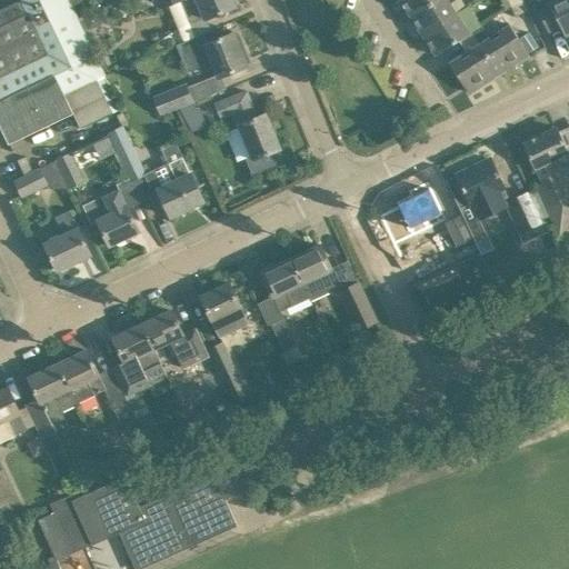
[(71,5),(69,0),(20,0),(21,0),(0,9),(0,70),(85,31),(71,5)]
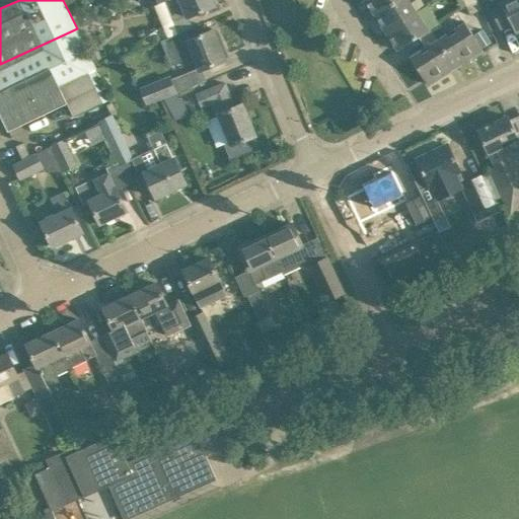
[(158,28),(163,40),(176,34),(192,27),(188,16),(196,13),(197,14),(198,15),(199,15),(201,15),(202,15),(203,15),(204,14),(205,14),(206,13),(206,12),(206,11),(207,10),(207,9),(215,5),(212,0),(149,0),(151,5),(154,4),(163,26),(158,28)]
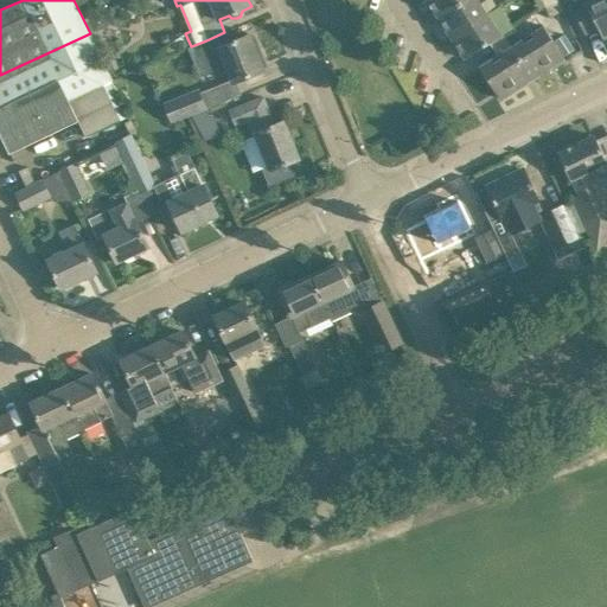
[(427,0),(438,17),(464,0),(427,0)]
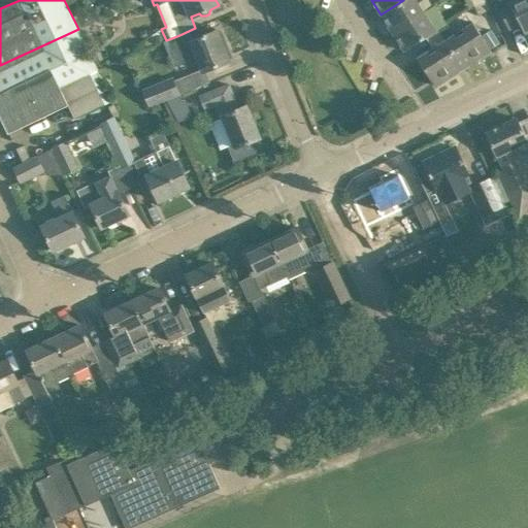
[(403,0),(381,14),(392,32),(424,12),(416,0),(403,0)]
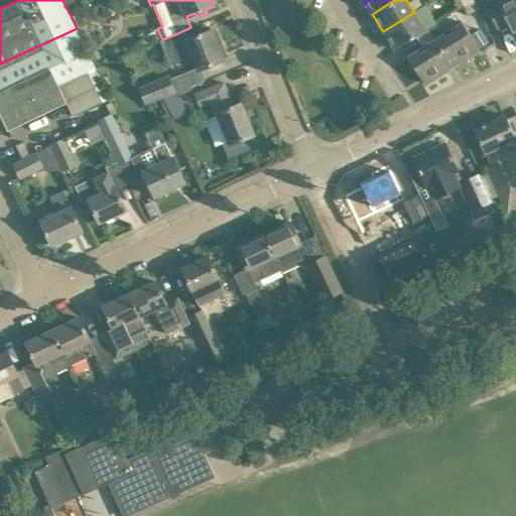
[(474,0),(473,0),(463,5),(468,15),(479,9),(474,0)]
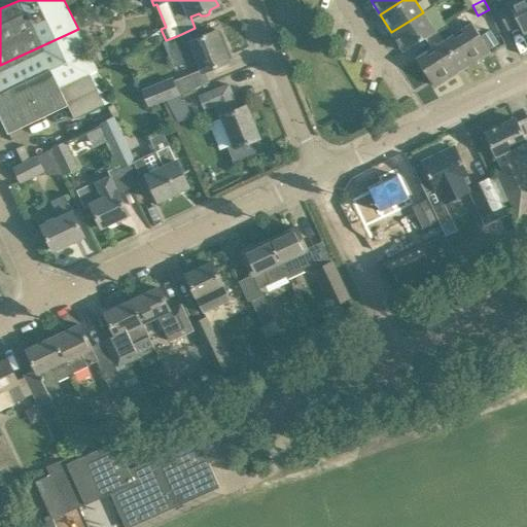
[(526,0),(493,0),(497,7),(507,30),(519,25),(525,35),(526,34),(526,0)]
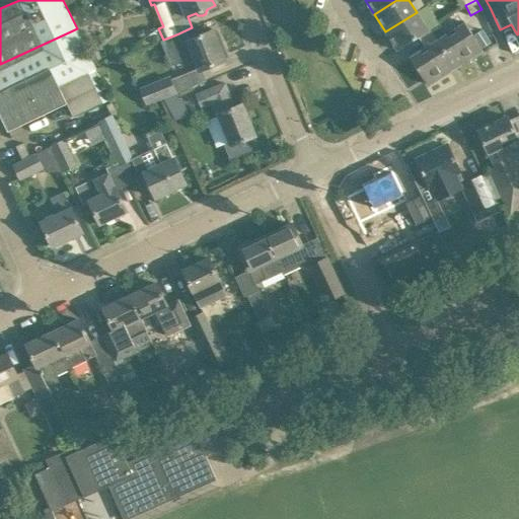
[(95,21),(90,9),(78,14),(83,26),(95,21)]
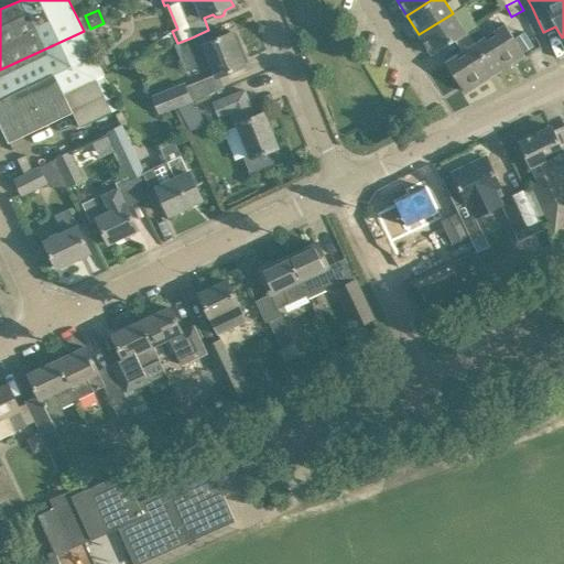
[(453,13),(419,34),(432,54),(465,33),(453,13)]
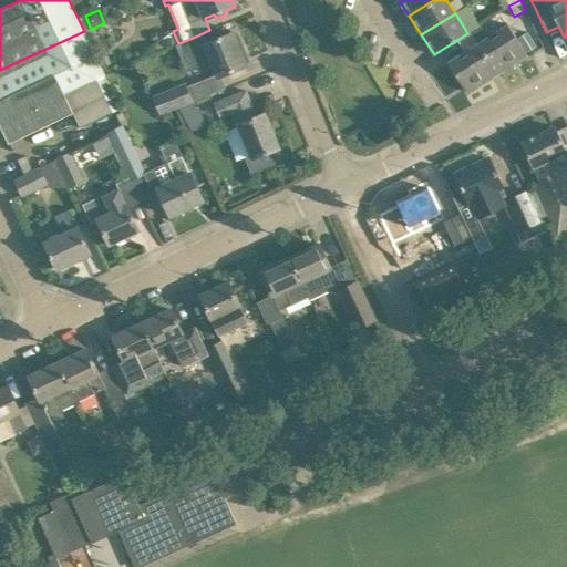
[(470,31),(477,43),(497,73),(512,64),(492,34),(487,37),(480,24),(470,31)]
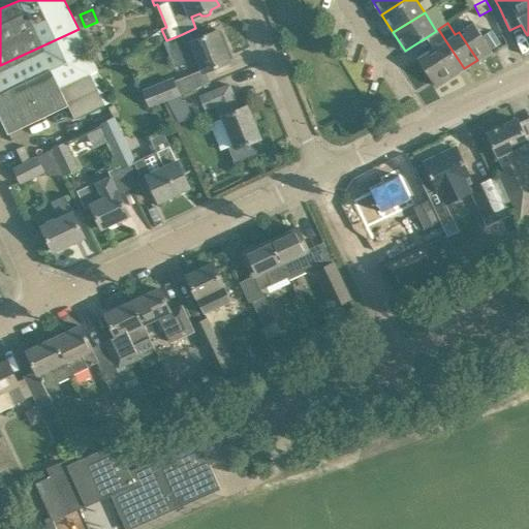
[(473,23),(459,32),(477,60),(491,51),(473,23)]
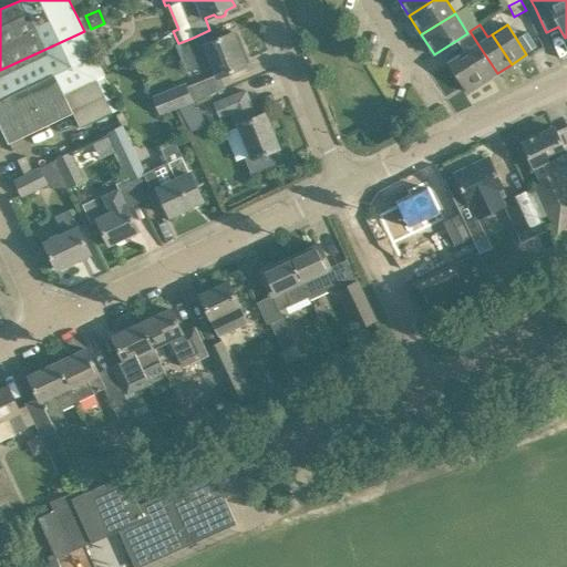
[(84,31),(0,70),(0,103),(2,107),(0,107),(0,123),(9,143),(99,100),(91,81),(105,74),(84,31)]
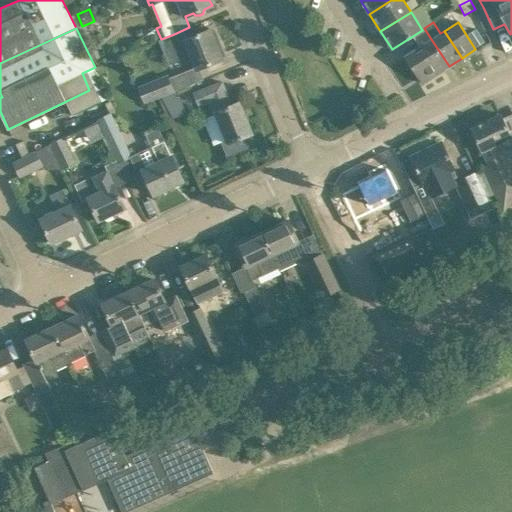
[(174,34),(161,39),(158,40),(169,65),(192,56),(196,67),(169,78),(167,74),(138,85),(144,103),(162,96),(174,91),(185,87),(203,80),(198,68),(221,59),(220,57),(224,55),(218,42),(215,43),(209,29),(185,39),(185,40),(177,43),(174,34)]
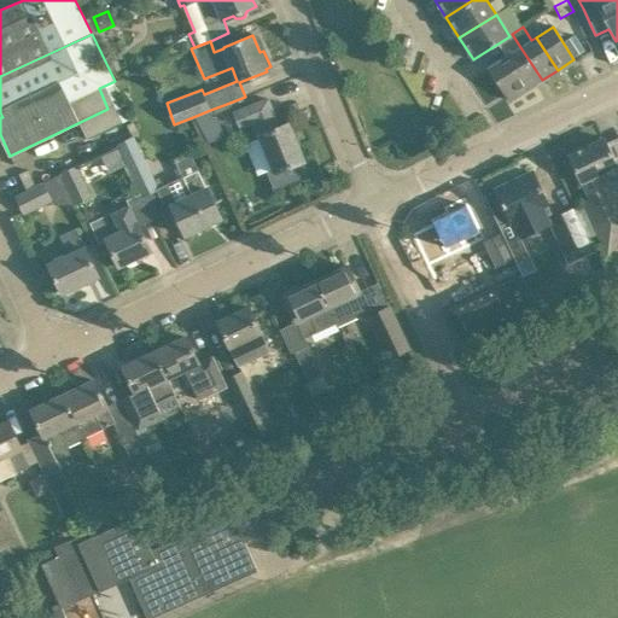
[(573,35),(564,41),(573,57),(584,51),(573,35)]
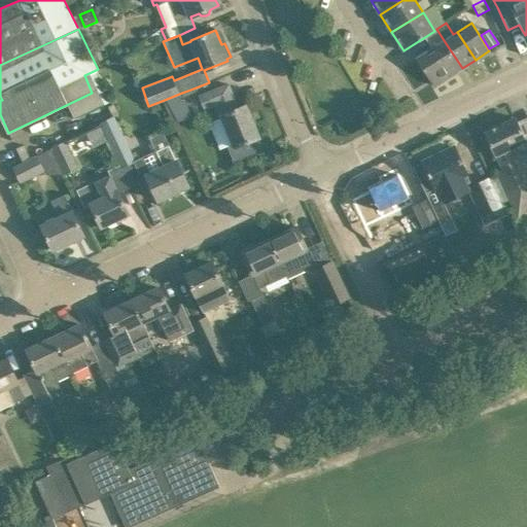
[(444,40),(430,48),(448,76),(462,68),(444,40)]
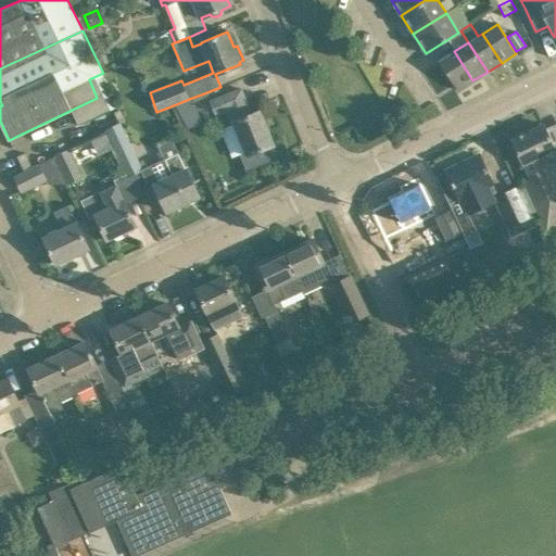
[(472,80),(454,51),(439,61),(458,90),(472,80)]
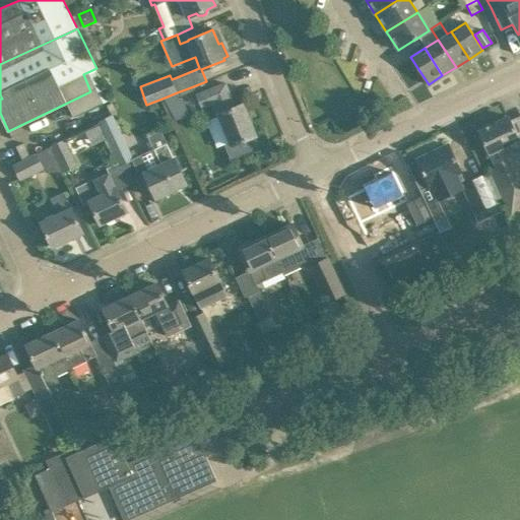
[(225,83),(207,90),(197,94),(202,107),(213,103),(230,142),(224,144),(231,159),(260,147),(255,136),(256,135),(243,104),(236,107),(225,83)]
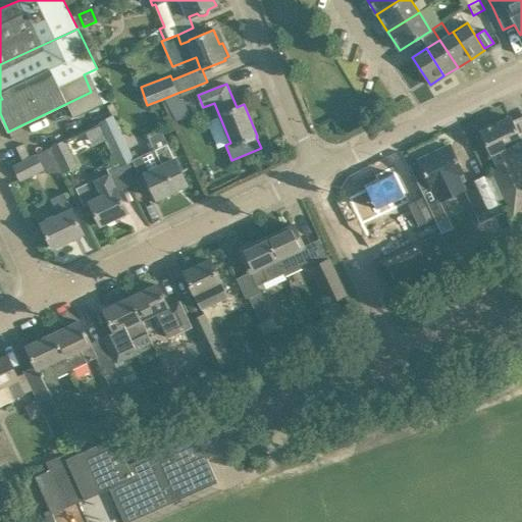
[(177,93),(165,98),(177,119),(191,114),(185,97),(179,99),(177,93)]
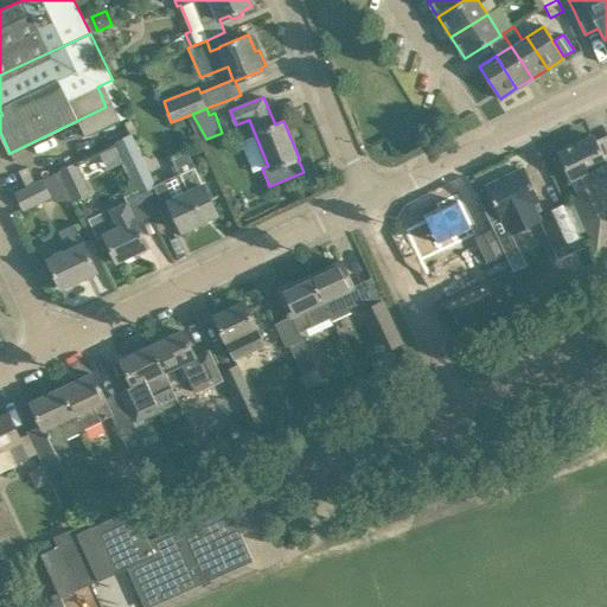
[(115,141),(128,168),(140,193),(155,185),(131,134),(115,141)]
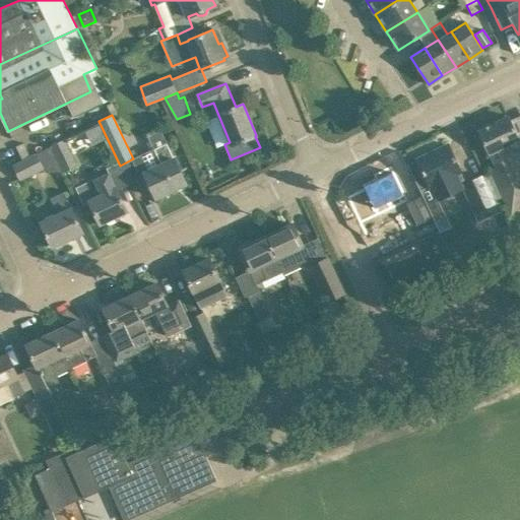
[(484,175),(495,197),(501,195),(511,216),(519,204),(519,168),(514,154),(508,157),(503,147),(519,139),(508,117),(479,131),(490,153),(497,168),(491,171),(492,172),(484,175)]
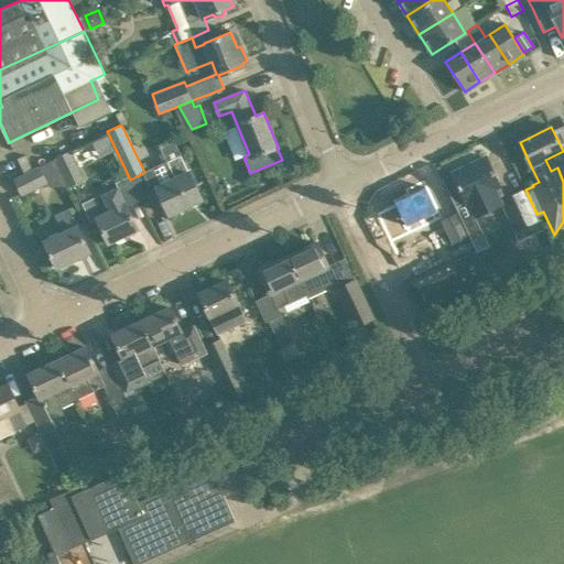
[(188,172),(174,141),(160,148),(166,162),(174,179),(155,187),(169,215),(202,198),(188,172)]
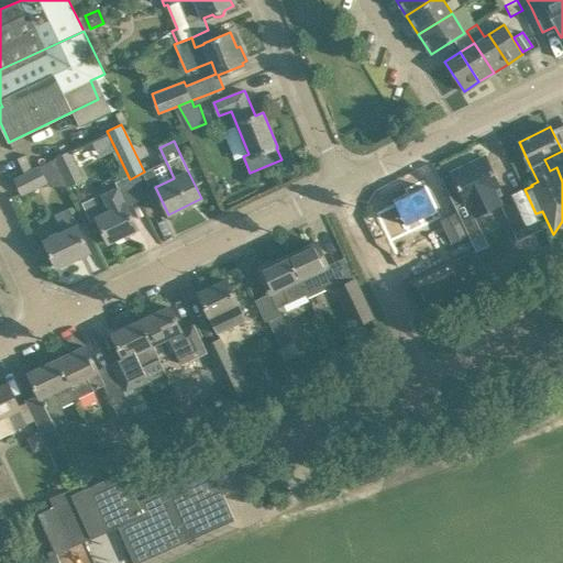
[(55,158),(67,185),(68,186),(85,178),(70,150),(54,157),(55,158)]
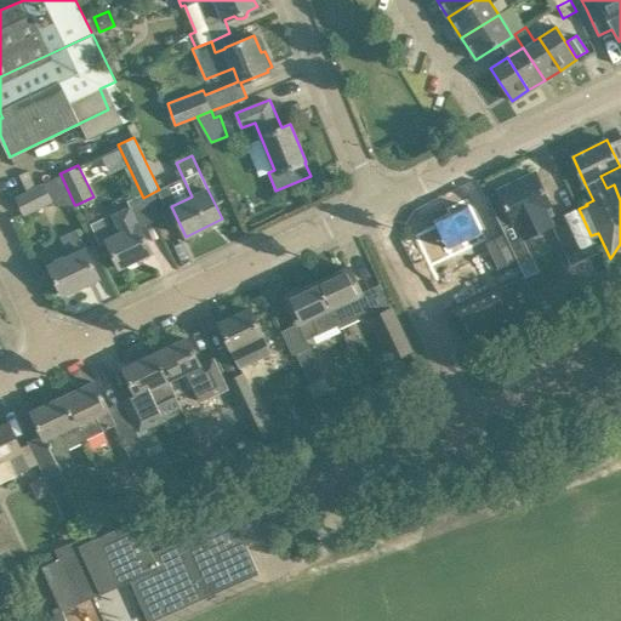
[(486,197),(497,218),(506,235),(510,244),(540,229),(537,223),(554,215),(550,204),(551,204),(536,174),(486,197)]
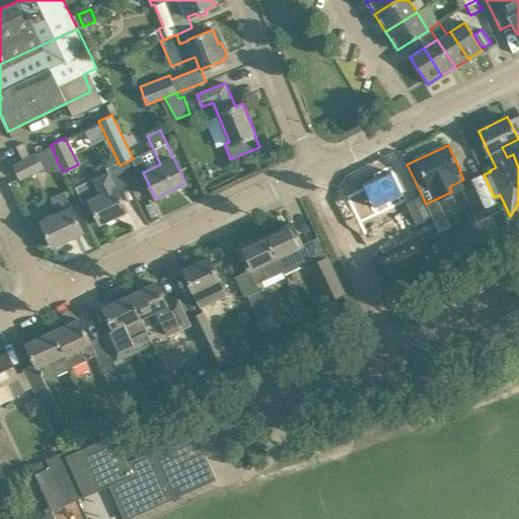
[(62,170),(51,146),(36,154),(36,155),(13,166),(20,178),(43,168),(45,171),(59,171),(62,170)]
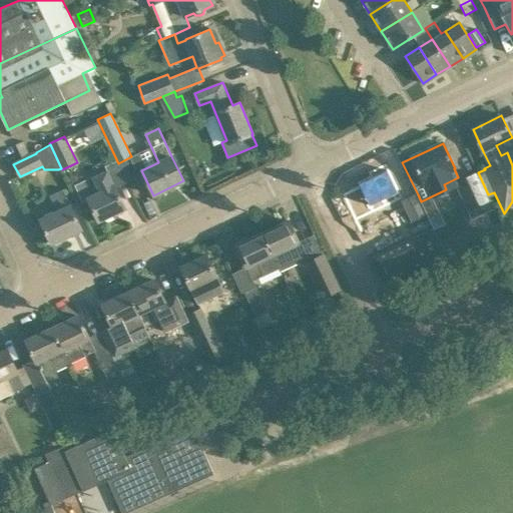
[(399,192),(397,187),(388,169),(359,183),(370,206),(371,206),(377,219),(390,213),(384,200),(399,192)]
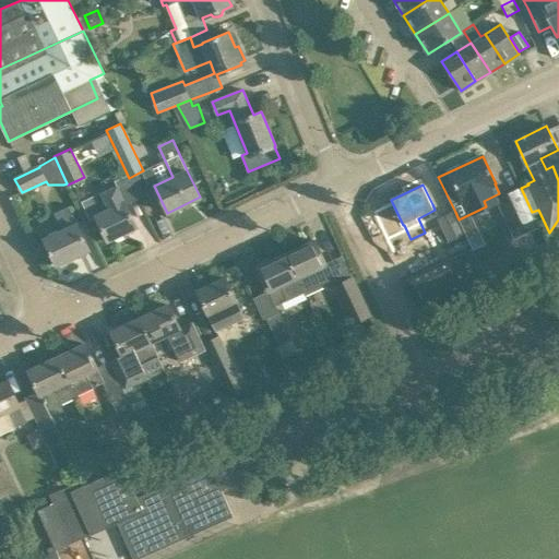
[(95,215),(98,222),(107,241),(138,227),(125,201),(117,186),(104,192),(105,195),(90,203),(95,215)]
